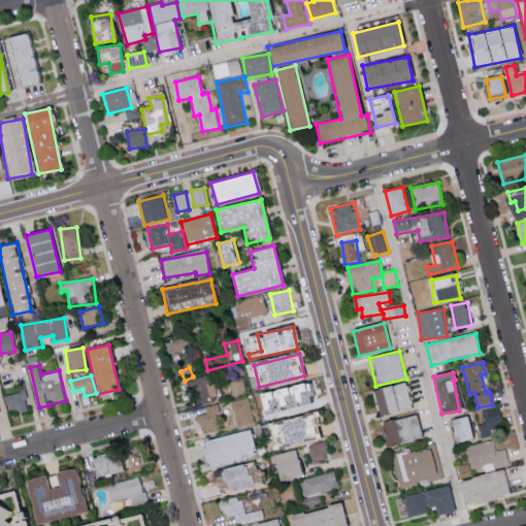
[(249,393),(243,376),(228,382),(232,397),(249,393)]
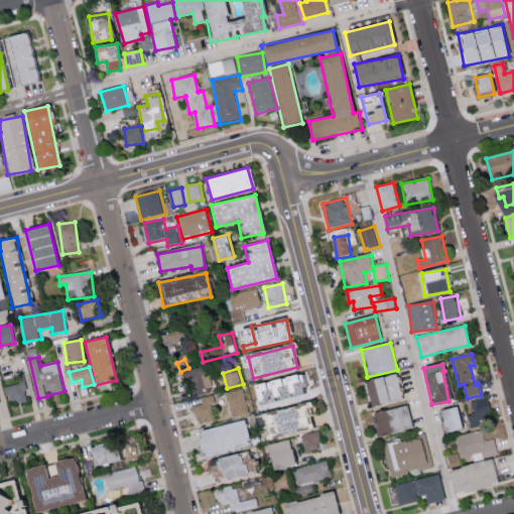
[(269,382),(272,392),(284,388),(287,401),(308,395),(302,372),(269,382)]
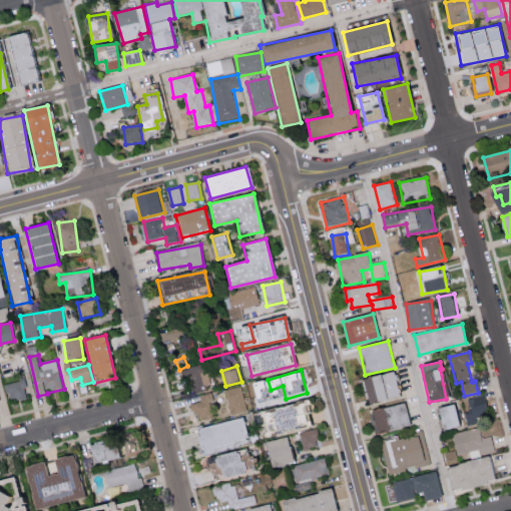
[(401,396),(394,372),(362,379),(368,404),(401,396)]
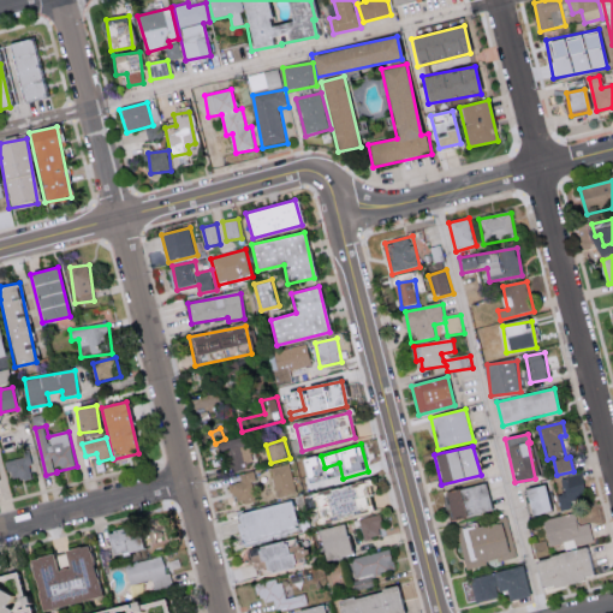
[(7,460),(12,483),(34,478),(30,466),(34,466),(31,454),(7,460)]
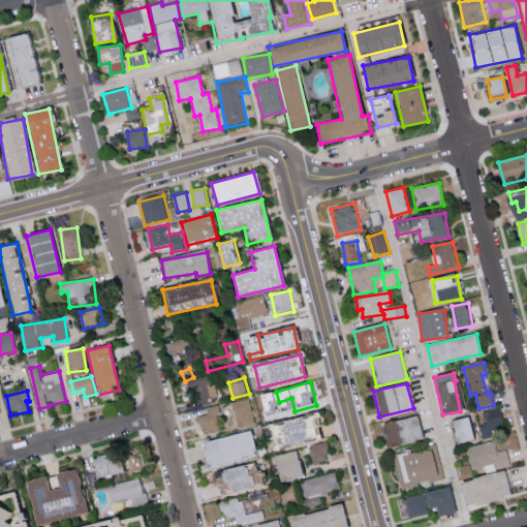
[(234,403),(239,429),(256,425),(251,400),(234,403)]
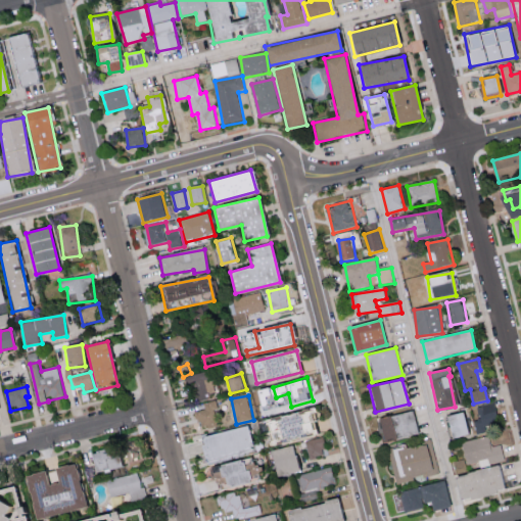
[(259,420),(273,417),(269,400),(256,404),(259,420)]
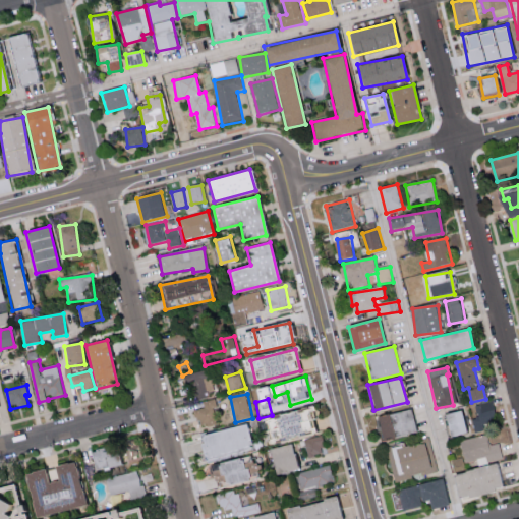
[(218,422),(214,408),(219,407),(217,400),(204,403),(206,408),(195,411),(199,427),(218,422)]
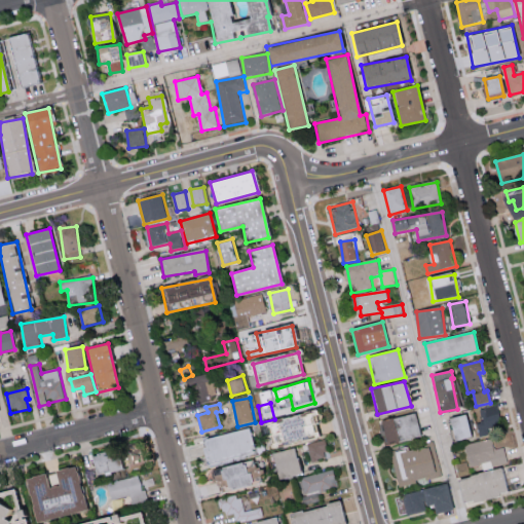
[(270,422),(272,434),(266,435),(269,448),(320,438),(314,412),(270,422)]
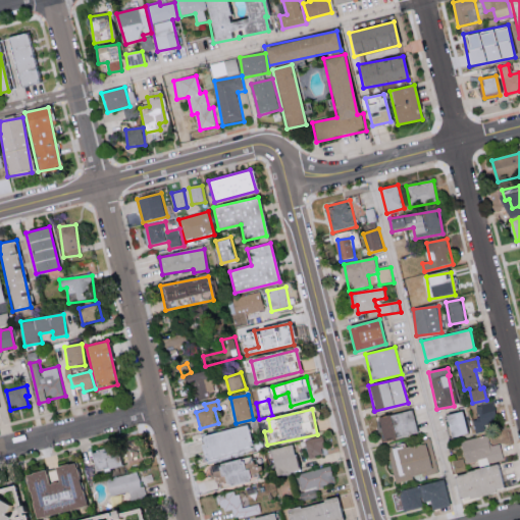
[(383,443),(418,433),(411,410),(377,419),(383,443)]
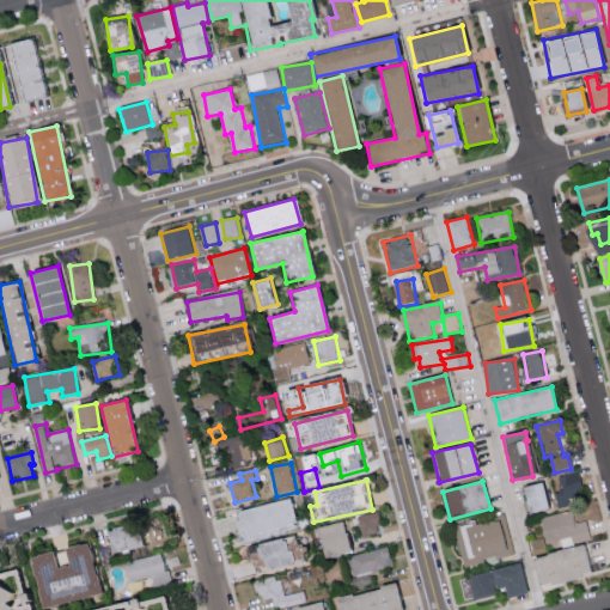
[(529,514),(549,508),(542,482),(522,488),(529,514)]
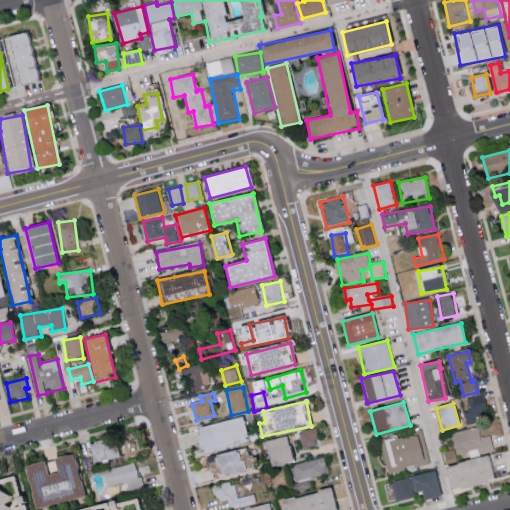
[(196,427),(201,450),(248,442),(244,418),(196,427)]
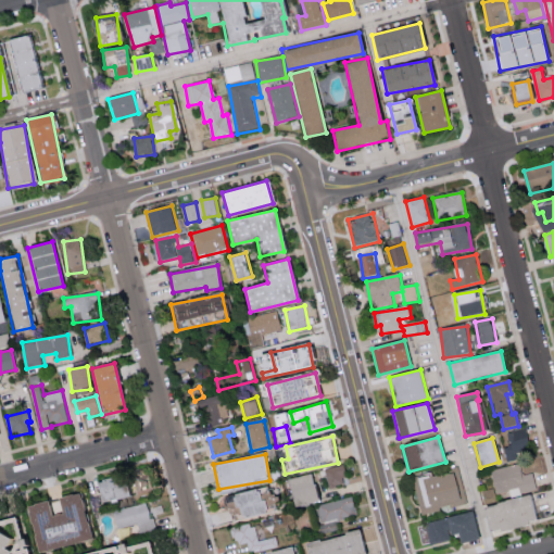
[(326,469),(330,489),(350,485),(345,465),(326,469)]
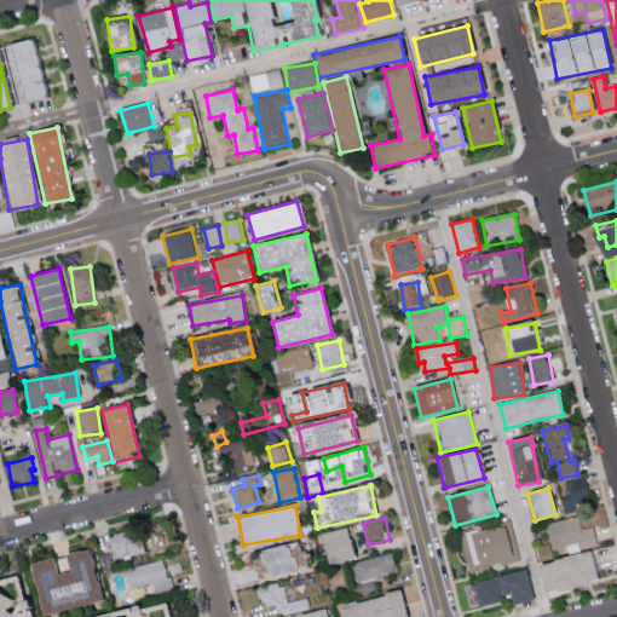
[(571,553),(599,547),(595,528),(582,530),(580,518),(548,524),(554,551),(570,547),(571,553)]
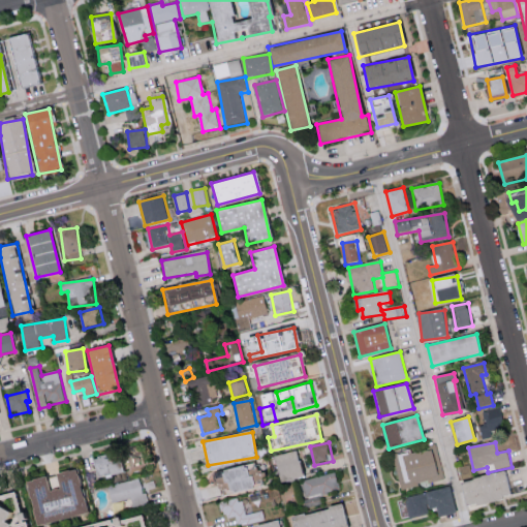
[(402,489),(444,479),(443,473),(437,475),(431,450),(395,457),(402,489)]
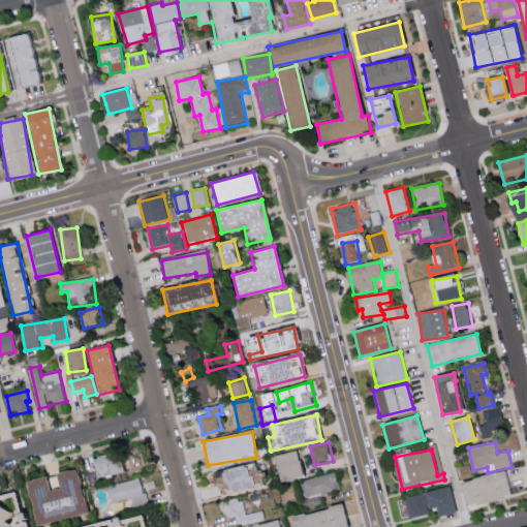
[(276,456),(280,483),(303,478),(299,452),(276,456)]
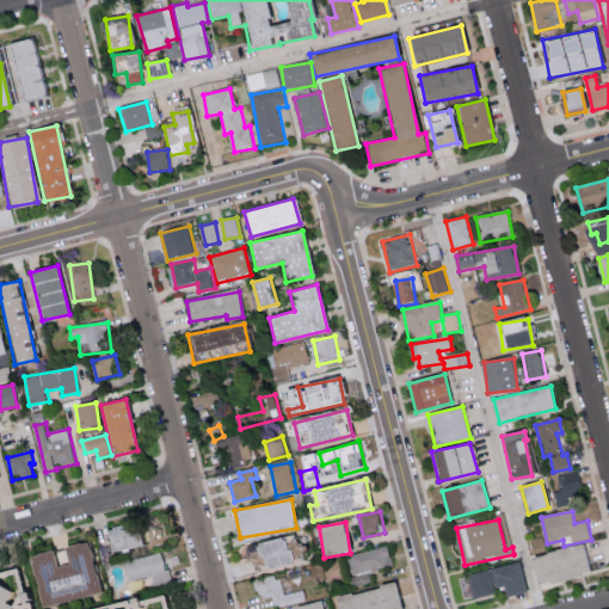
[(105,531),(111,553),(141,546),(136,524),(105,531)]
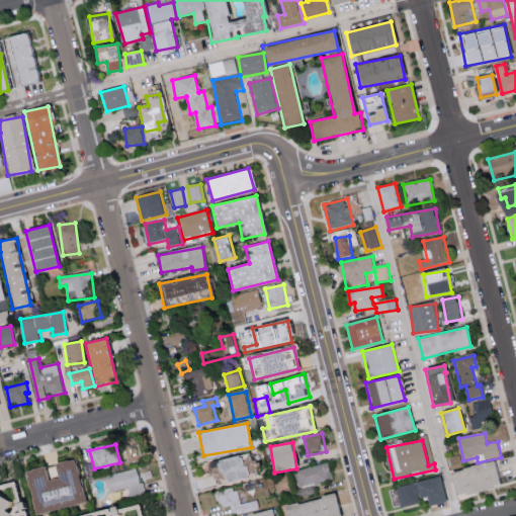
[(463,468),(462,455),(450,457),(452,469),(463,468)]
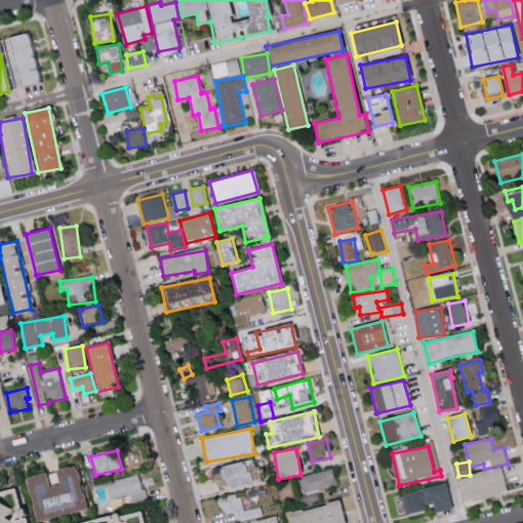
[(219,490),(251,483),(248,472),(245,472),(243,464),(214,470),(219,490)]
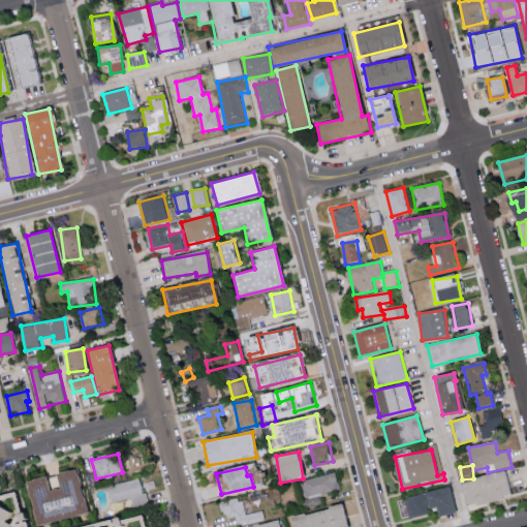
[(25,482),(33,525),(85,514),(75,469),(54,473),(57,489),(49,491),(45,477),(25,482)]
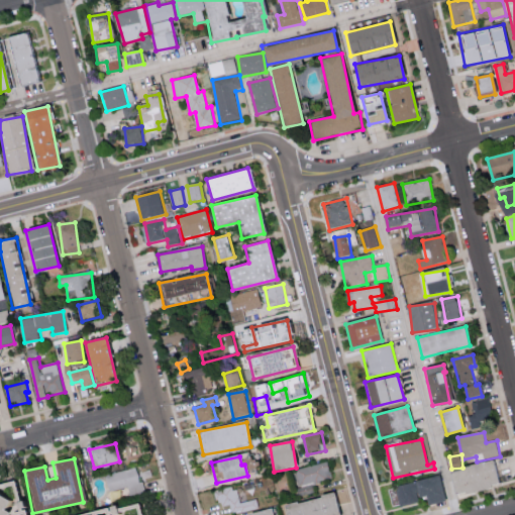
[(449,471),(455,496),(499,486),(494,460),(449,471)]
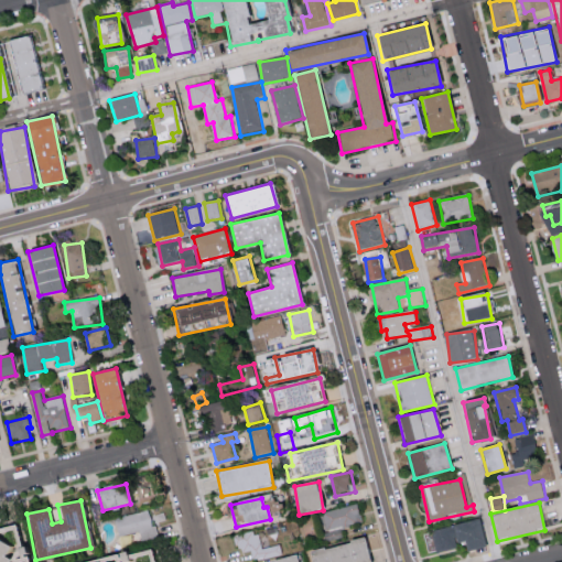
[(328,531),(363,525),(359,506),(325,512),(328,531)]
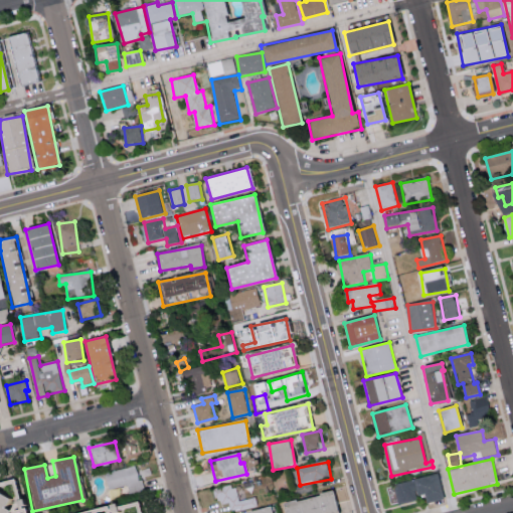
[(105,475),(109,491),(128,486),(130,495),(144,491),(137,466),(105,475)]
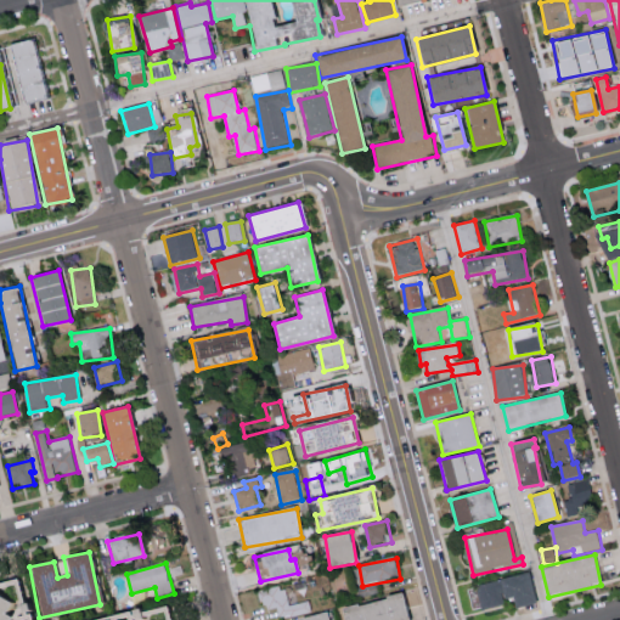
[(539,603),(530,571),(477,586),(484,609),(513,602),(516,609),(539,603)]
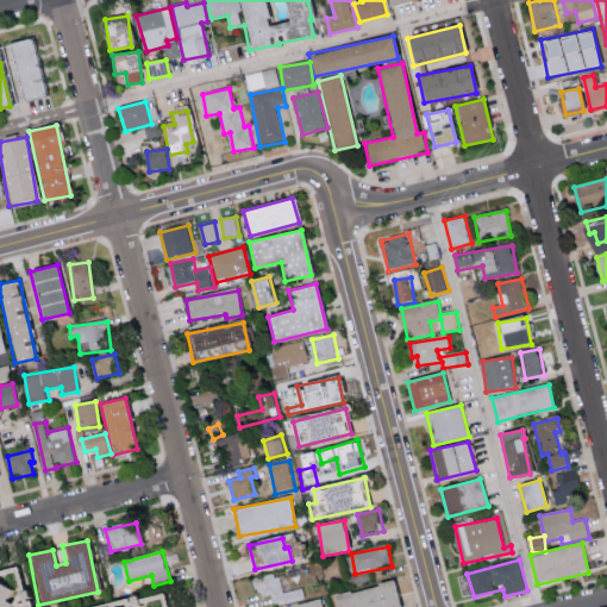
[(304,589),(283,594),(279,575),(256,580),(260,599),(271,595),(274,606),(279,606),(306,600),(304,589)]
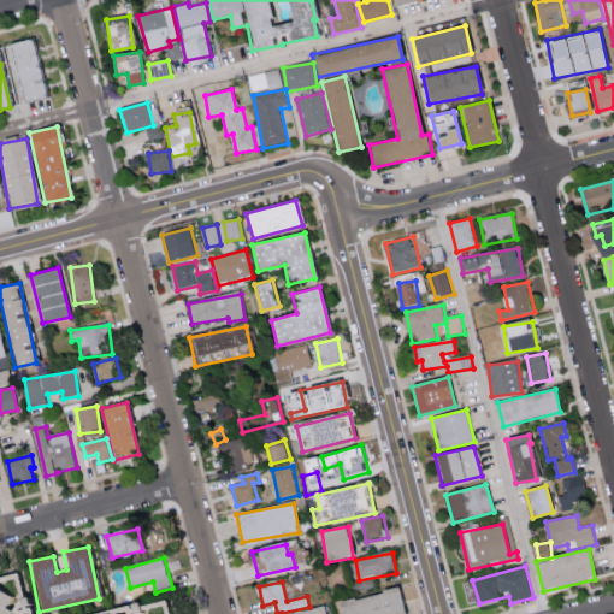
[(402,613),(397,590),(340,602),(341,613),(402,613)]
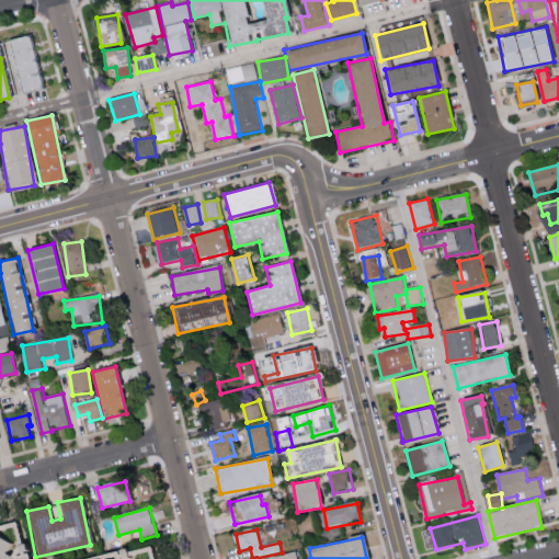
[(26,558),(26,556),(18,558),(7,558),(0,552),(6,546),(0,540),(0,558),(114,558),(115,557),(120,556),(121,552),(89,558),(26,558)]
